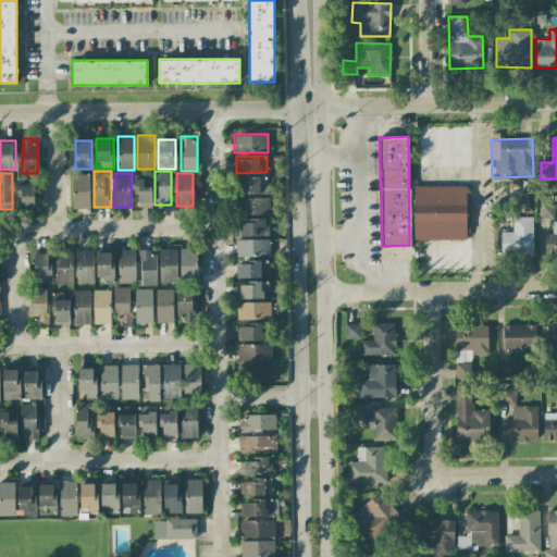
[(89,207),(89,174),(73,174),(73,207),(89,207)]
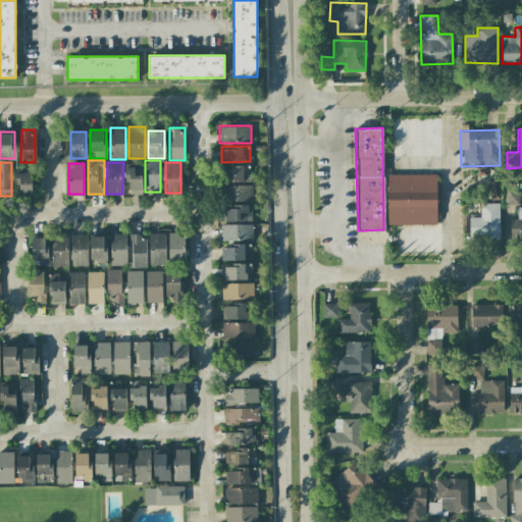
[(251,165),(221,165),(221,181),(251,181),(251,165)]
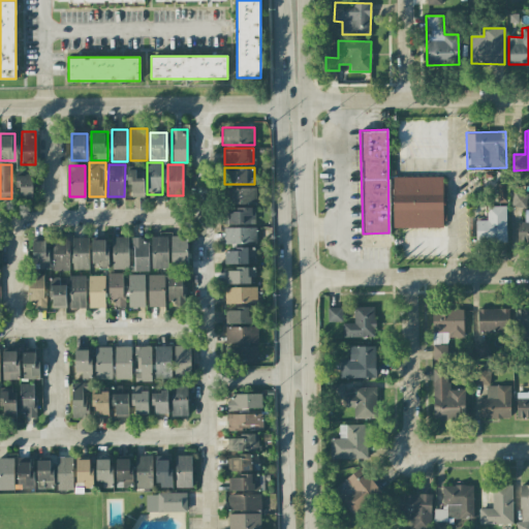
[(144,168),(127,168),(127,196),(144,196),(144,168)]
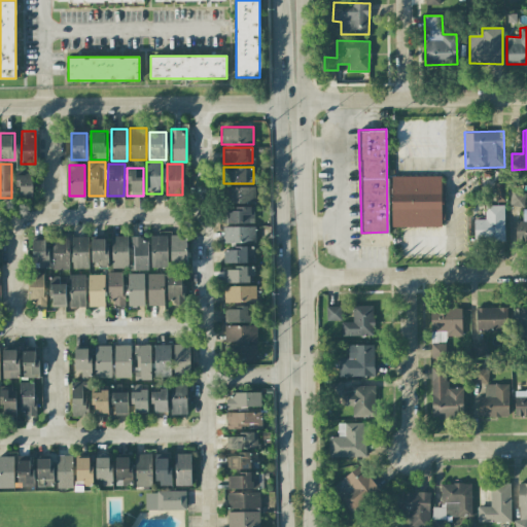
[(16,197),(32,197),(32,172),(16,172),(16,197)]
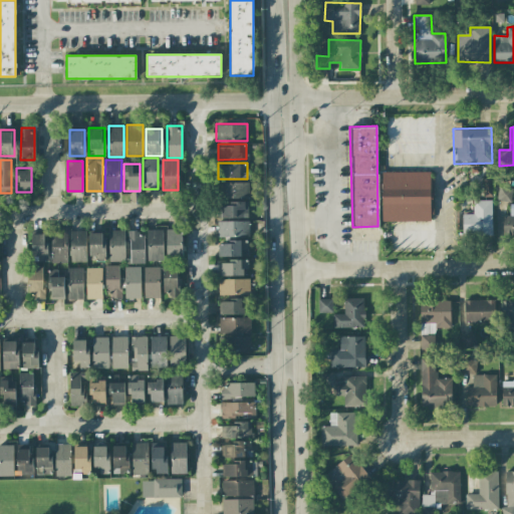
[(381,171),(430,171),(431,221),(382,221),(381,171)]
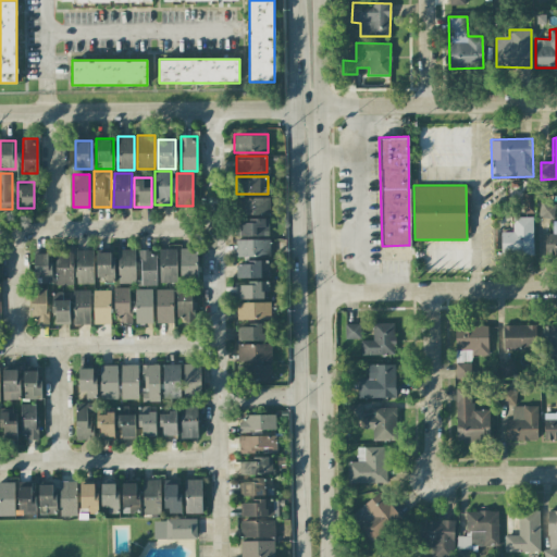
[(533,193),(524,193),(524,207),(534,206),(533,193)]
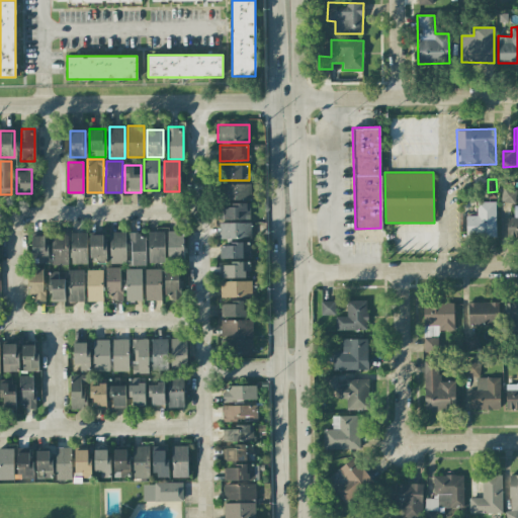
[(250,183),(220,183),(220,199),(250,199),(250,183)]
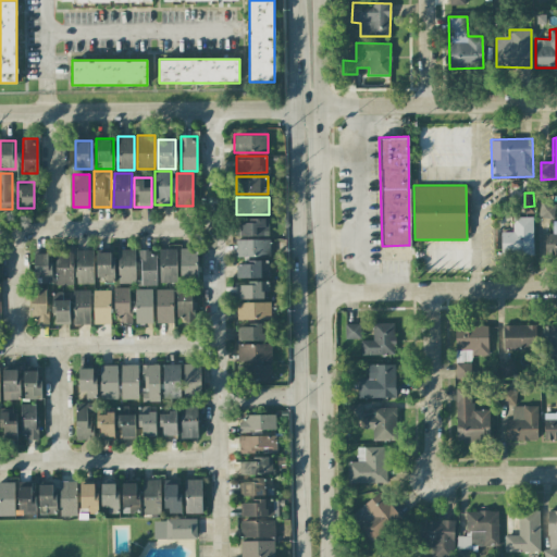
[(555,203),(540,202),(539,218),(554,219),(555,203)]
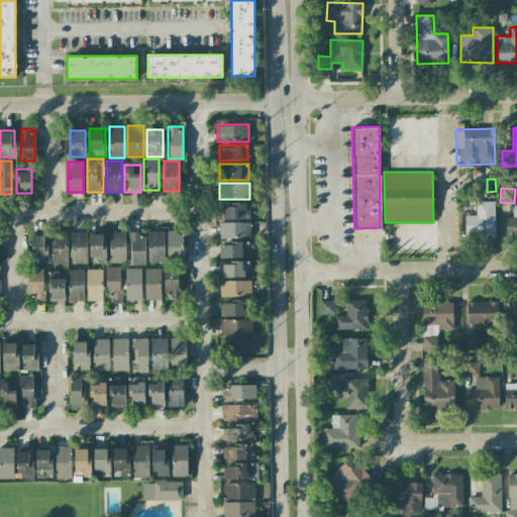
[(249,218),(249,201),(219,202),(219,218),(249,218)]
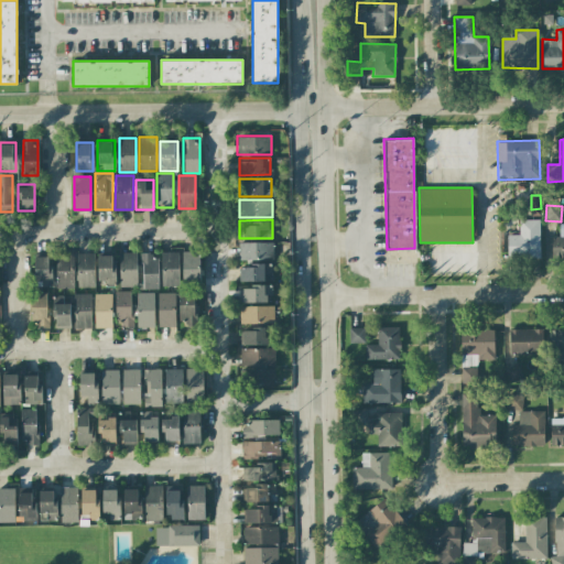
[(508,236),(507,258),(539,258),(540,219),(518,219),(518,236),(508,236)]
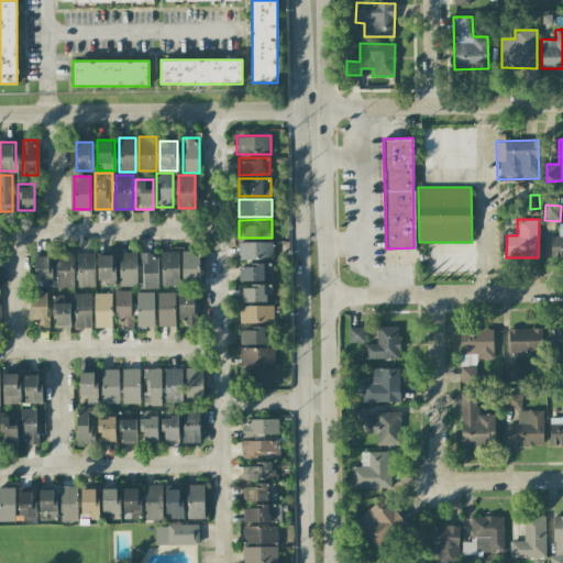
[(562,223),(558,223),(559,236),(551,236),(551,257),(562,257),(562,223)]
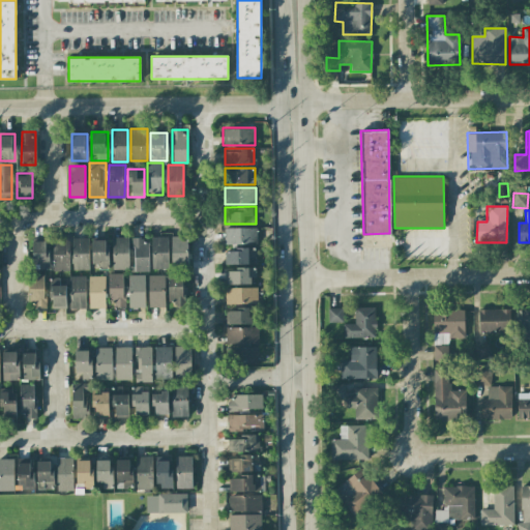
[(256,228),(225,228),(225,243),(256,243),(256,228)]
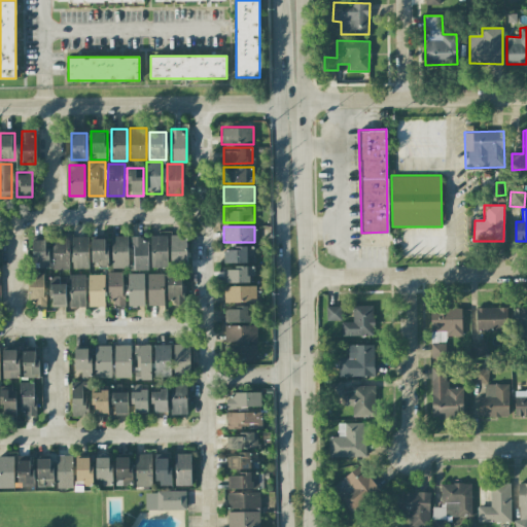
[(150,235),(150,267),(167,267),(167,235),(150,235)]
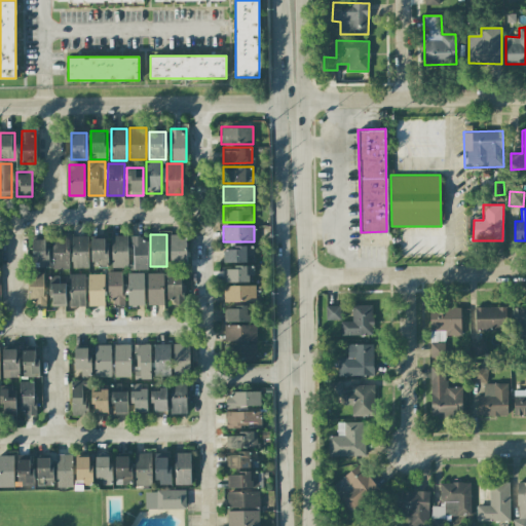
[(186,265),(186,234),(170,234),(170,265),(186,265)]
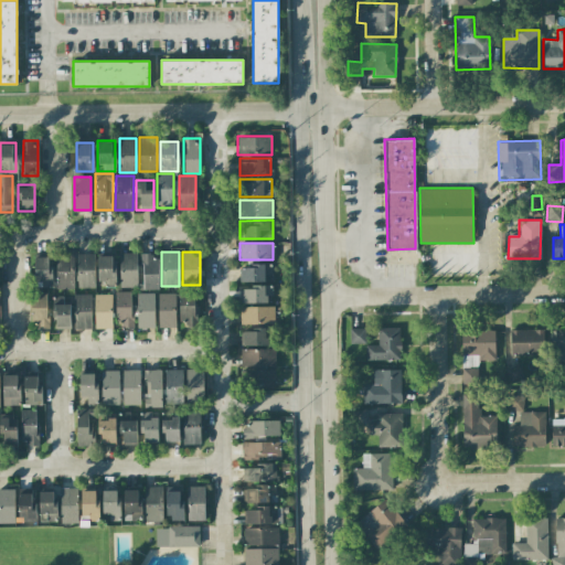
[(74,253),(56,253),(55,288),(73,288),(74,253)]
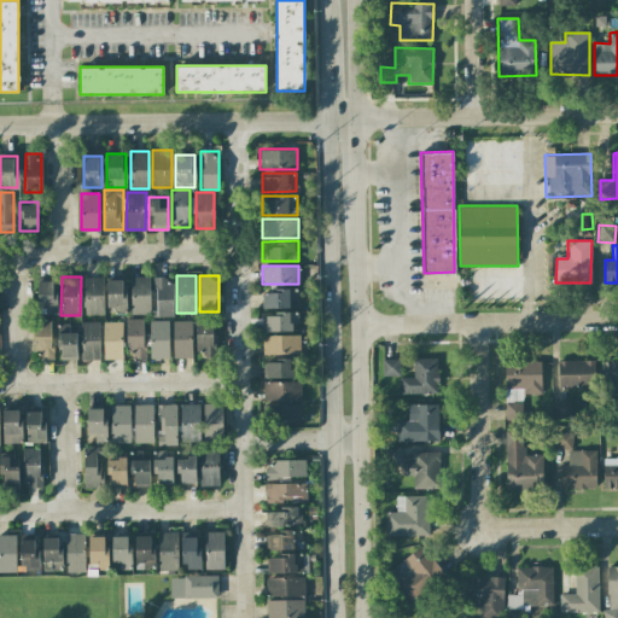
[(83,315),(103,315),(103,277),(83,277),(83,315)]
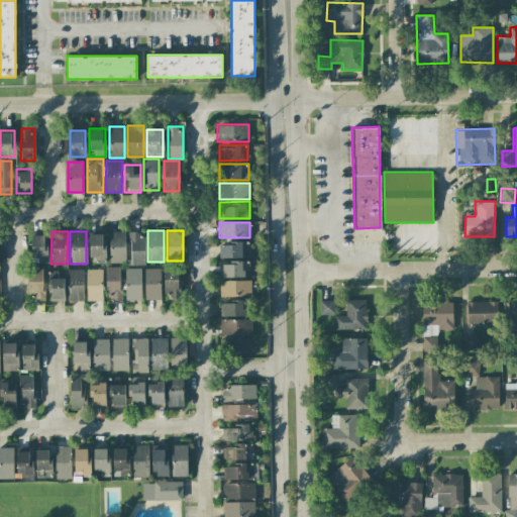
[(109,231),(109,263),(125,263),(126,231),(109,231)]
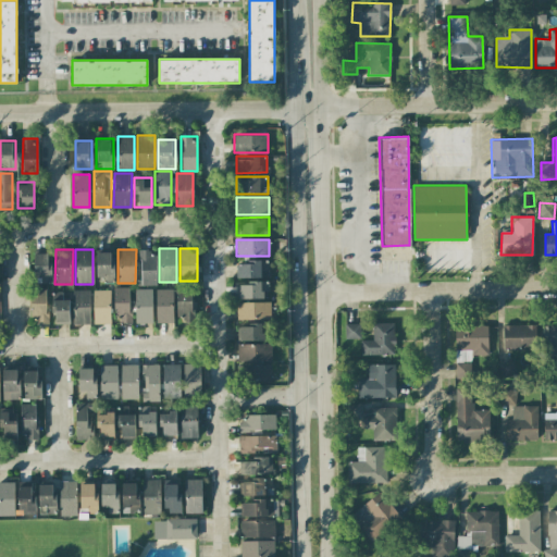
[(138,284),(156,284),(156,249),(138,249),(138,284)]
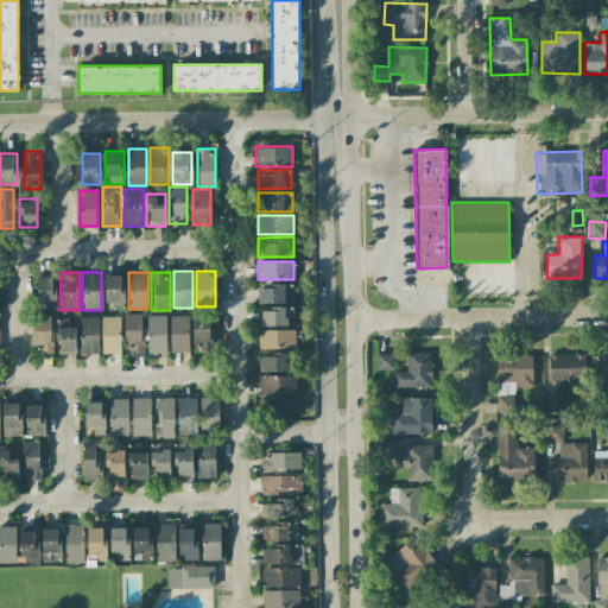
[(124,308),(124,274),(105,274),(105,308),(124,308)]
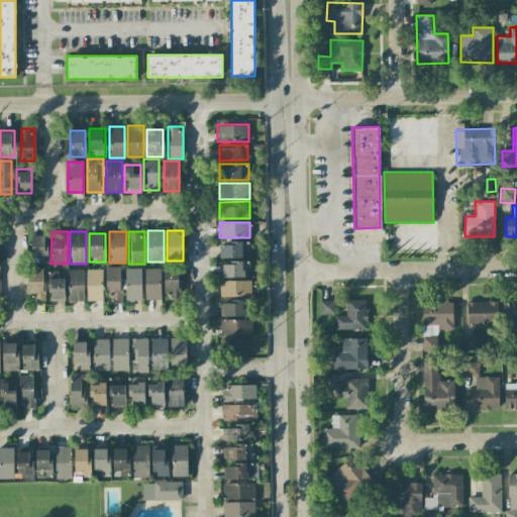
[(31,263),(46,263),(46,234),(31,234),(31,263)]
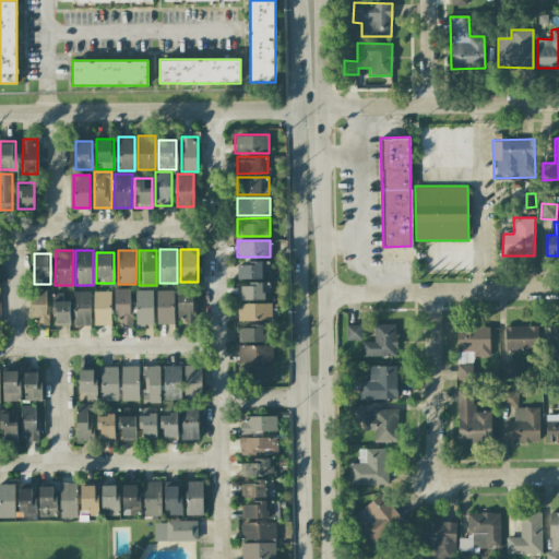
[(270,278),(270,261),(237,261),(237,278),(270,278)]
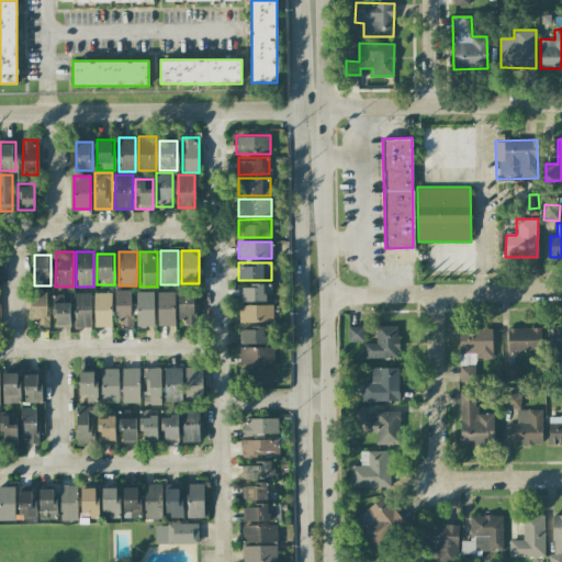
[(238,301),(269,301),(269,283),(238,283),(238,301)]
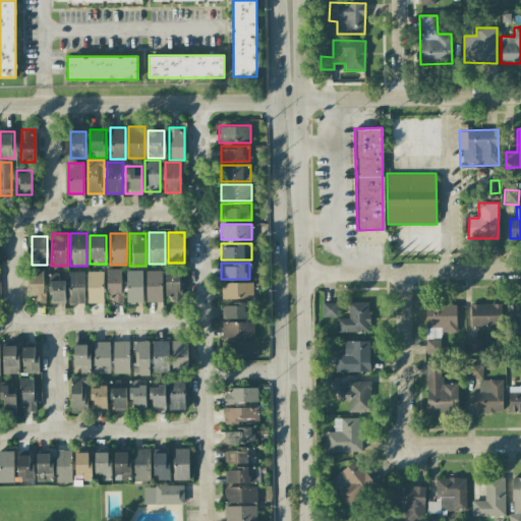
[(107,269),(107,301),(123,301),(123,269),(107,269)]
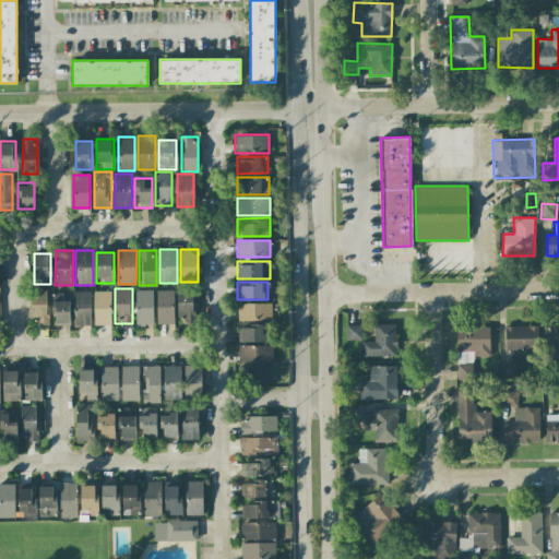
[(171,288),(156,288),(156,323),(171,323),(171,288)]
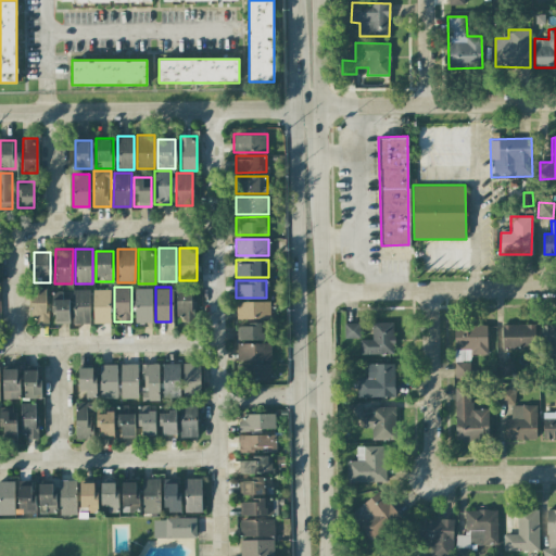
[(175,319),(192,319),(192,287),(175,287),(175,319)]
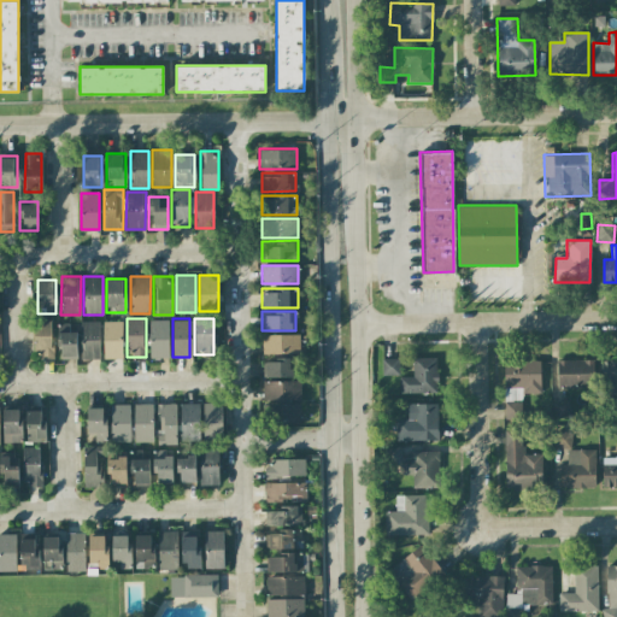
[(34,319),(34,357),(53,357),(53,319),(34,319)]
